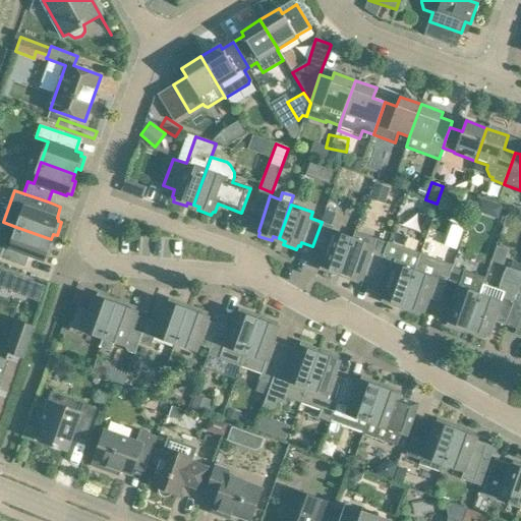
[(340,273),(352,238),(332,231),(333,226),(332,226),(336,214),(328,210),(323,223),(322,222),(312,246),(324,250),(319,265),(322,266),(320,270),(333,274),(334,271),(340,273)]
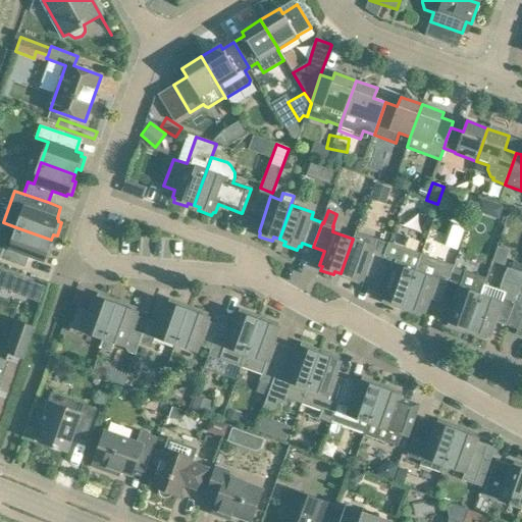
[(16,227),(3,222),(0,231),(0,257),(1,257),(0,259),(24,267),(29,256),(43,262),(44,259),(48,260),(53,248),(49,246),(51,240),(16,227)]
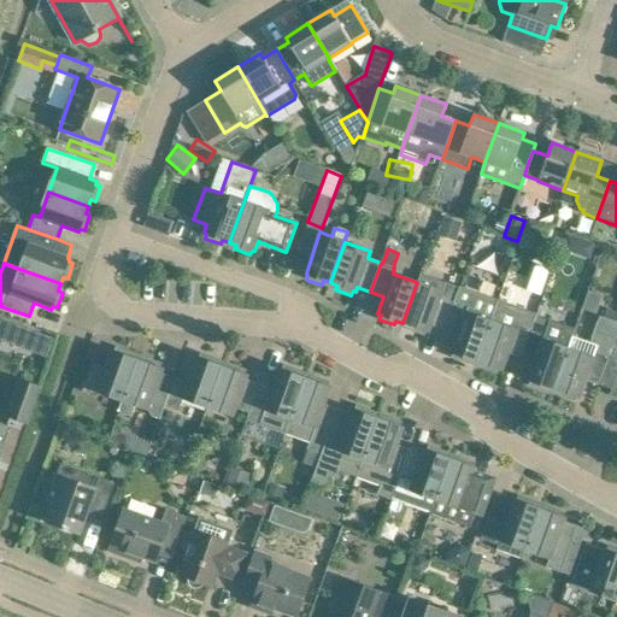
[(444,330),(458,287),(445,282),(441,291),(417,282),(403,323),(410,325),(409,330),(423,335),(425,330),(428,331),(430,325),(444,330)]
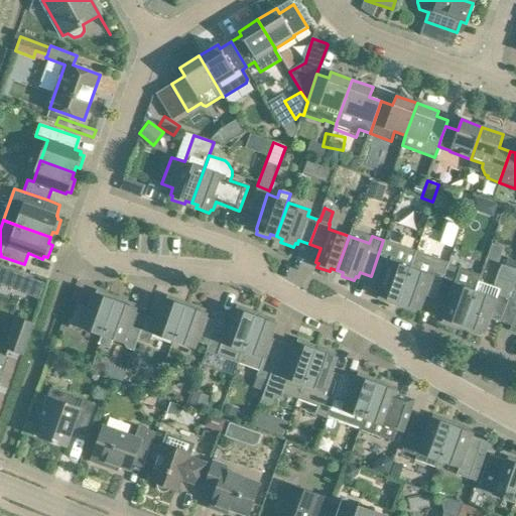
[(392,300),(398,302),(416,252),(395,245),(383,240),(371,276),(367,287),(378,291),(377,294),(380,295),(378,299),(391,303),(392,300)]
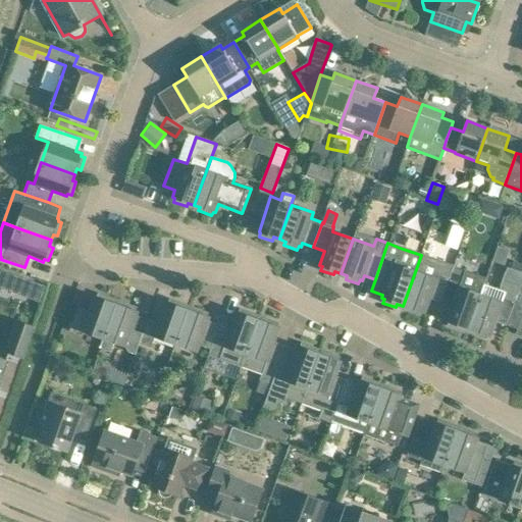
[(440,303),(454,266),(421,255),(403,306),(409,308),(407,311),(421,316),(422,312),(424,313),(429,299),(440,303)]
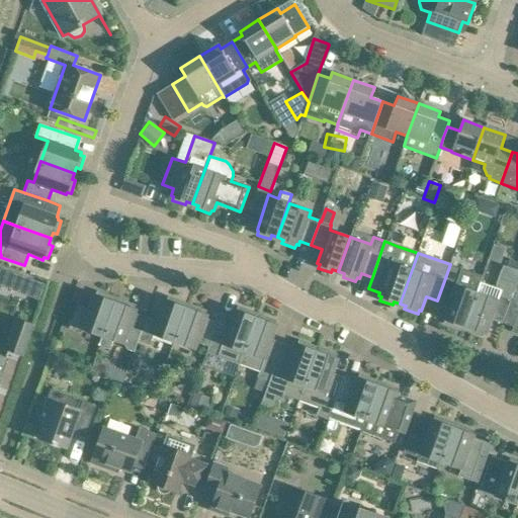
[(464,327),(480,283),(479,282),(481,275),(450,265),(450,264),(437,300),(448,305),(443,319),(464,327)]
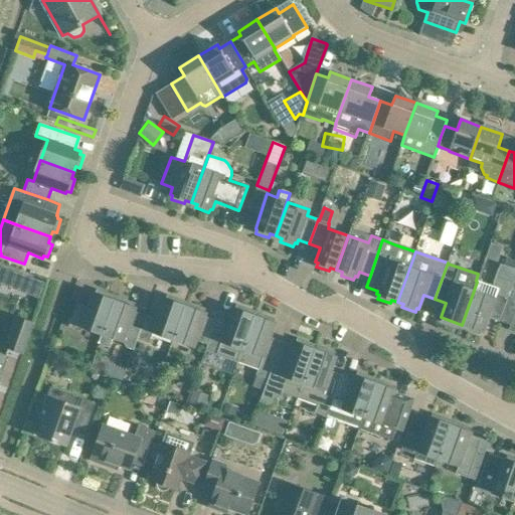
[(477,282),(462,325),(483,332),(488,318),(499,322),(514,277),(514,269),(500,264),(492,287),(477,282)]
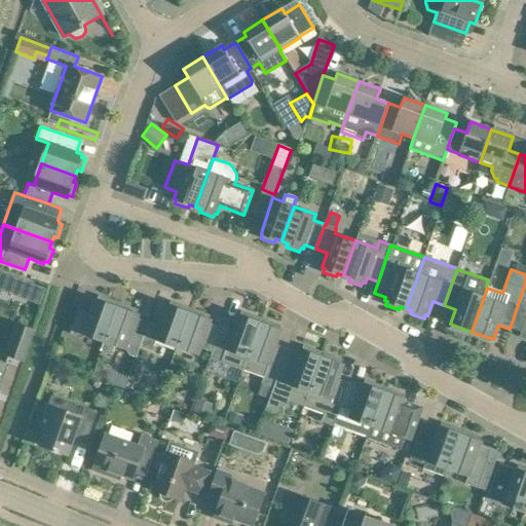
[(4,273),(0,284),(0,287),(29,298),(30,296),(44,300),(48,289),(34,284),(4,273)]
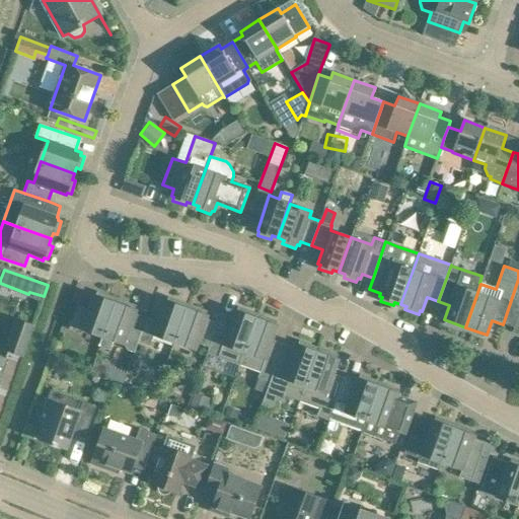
[(103,337),(116,302),(94,295),(88,309),(78,305),(69,329),(81,334),(82,329),(103,337)]
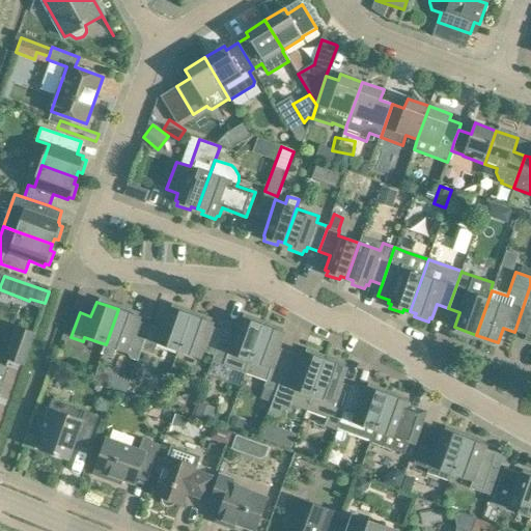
[(178,351),(191,315),(169,307),(161,329),(149,325),(141,350),(154,354),(158,342),(178,351)]
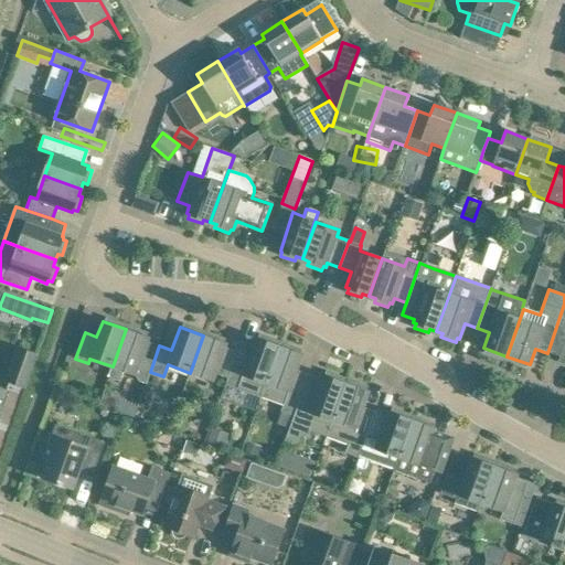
[(150,372),(159,345),(147,342),(149,338),(126,329),(113,366),(108,376),(120,381),(124,371),(136,375),(138,381),(146,383),(150,372)]
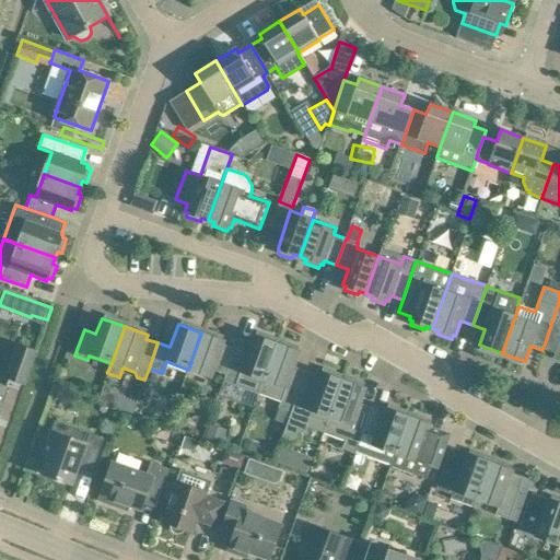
[(225,375),(235,349),(223,345),(224,340),(201,333),(188,370),(211,377),(213,371),(225,375)]
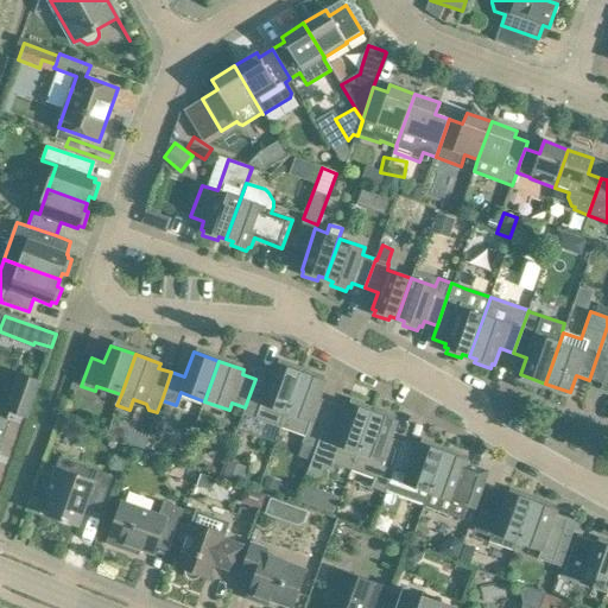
[(280,428),(301,372),(276,363),(267,384),(255,379),(245,407),(246,407),(244,413),(280,428)]
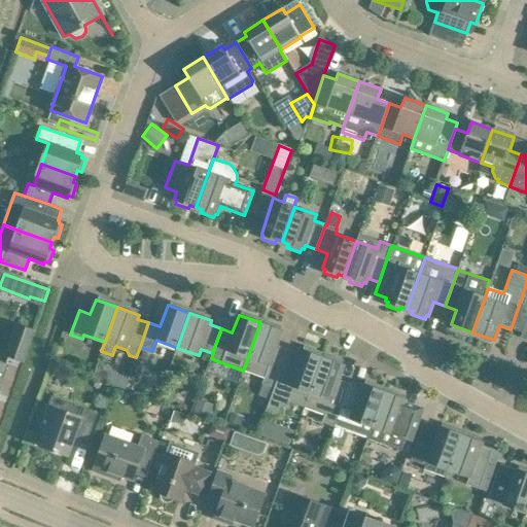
[(279,374),(288,349),(277,345),(282,330),(260,322),(243,371),(265,378),(261,384),(273,388),(278,374),(279,374)]
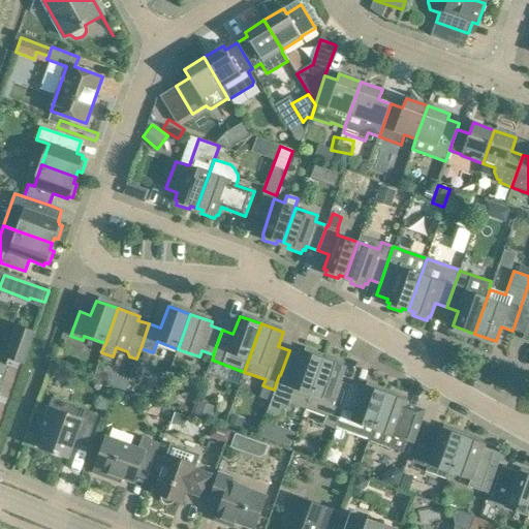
[(23,363),(33,332),(18,327),(7,356),(23,363)]
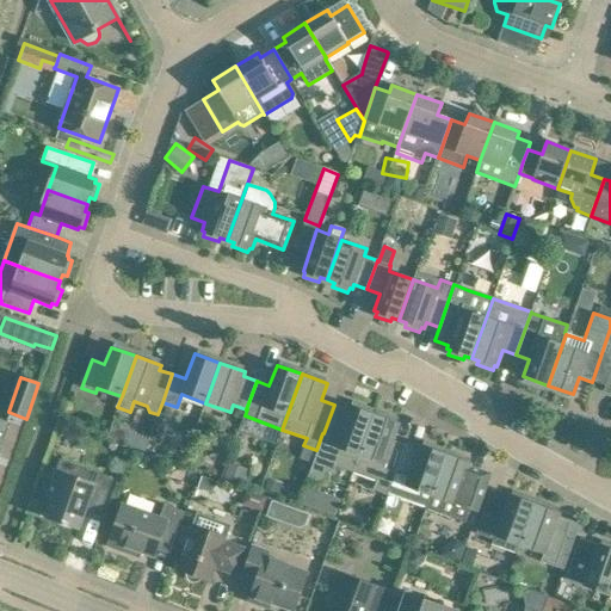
[(355,469),(374,414),(349,405),(346,409),(334,405),(323,433),(322,433),(316,450),(308,474),(323,479),(326,469),(337,464),(355,469)]
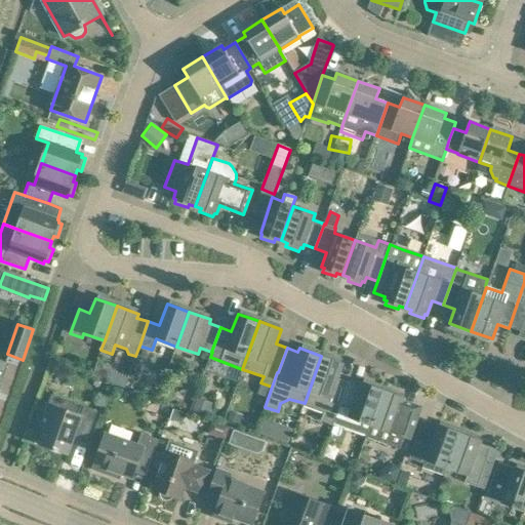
[(333,425),(349,382),(337,378),(342,364),(321,356),(305,403),(323,410),(319,419),(333,425)]
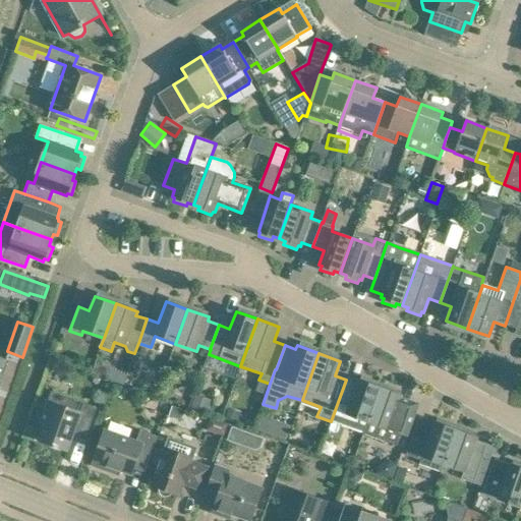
[(0,383),(8,360),(0,356),(0,383)]
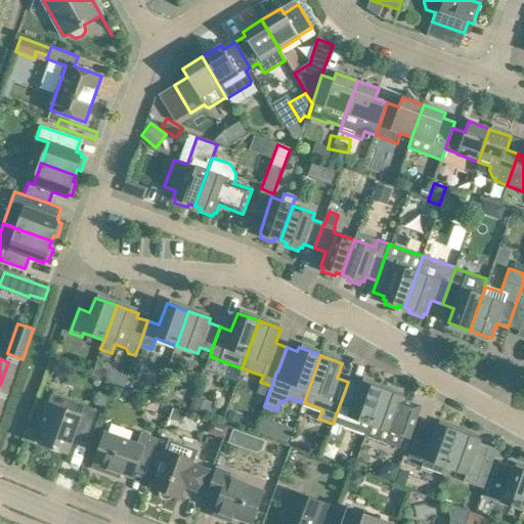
[(365,435),(382,389),(360,382),(359,386),(348,382),(333,424),(326,441),(339,445),(343,433),(341,433),(343,427),(365,435)]
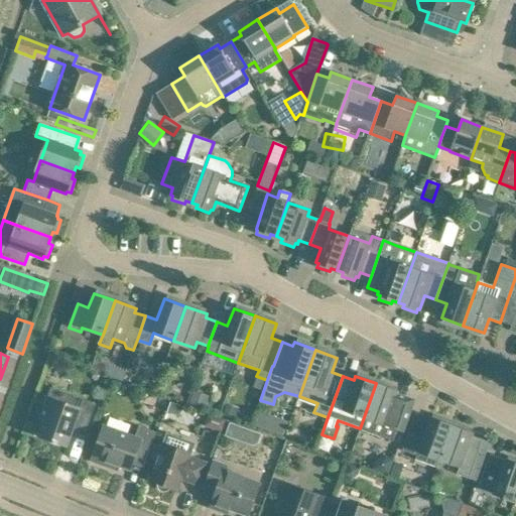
[(376,383),(360,428),(361,429),(360,429),(393,441),(397,429),(403,431),(415,400),(396,394),(397,391),(376,383)]
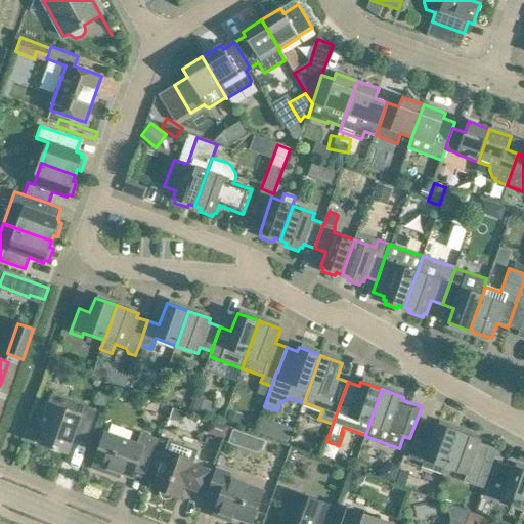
[(97,410),(71,401),(51,394),(40,425),(44,427),(39,442),(53,447),(52,448),(67,454),(73,438),(86,443),(97,410)]
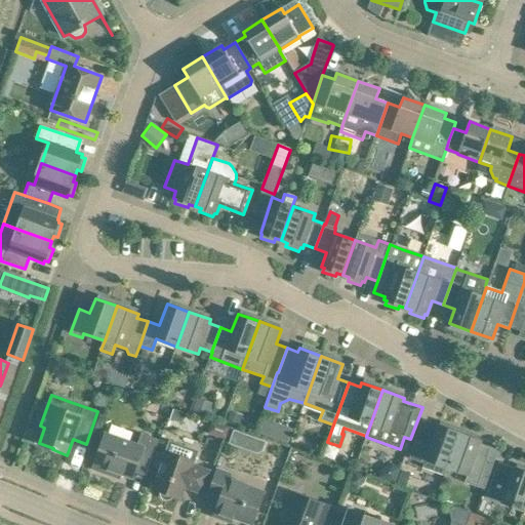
[(443,476),(446,469),(458,433),(437,425),(437,426),(422,420),(409,458),(423,463),(422,468),(443,476)]
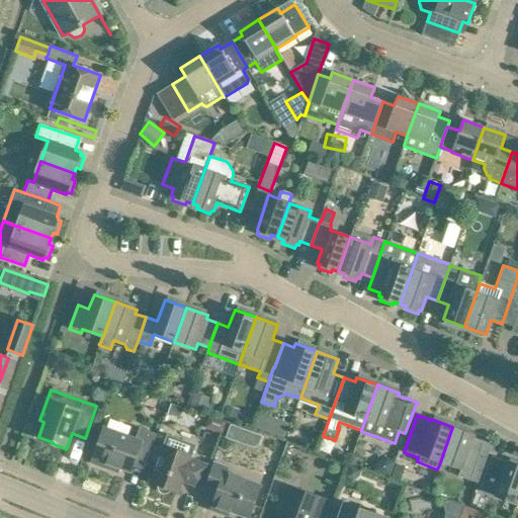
[(231,425),(227,437),(235,440),(241,437),(243,430),(231,425)]
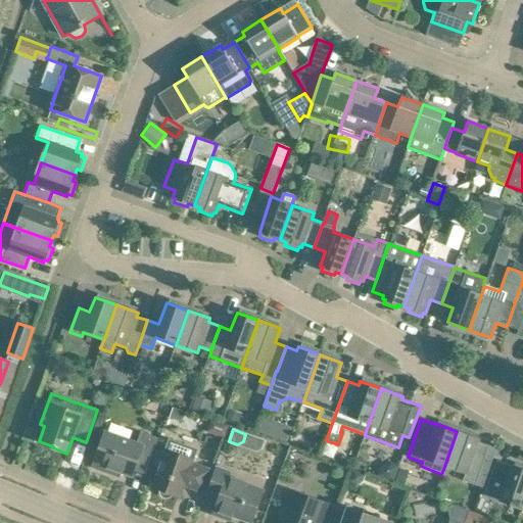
[(496,448),(488,446),(477,442),(478,438),(457,431),(444,467),(466,474),(463,481),(482,487),(496,448)]
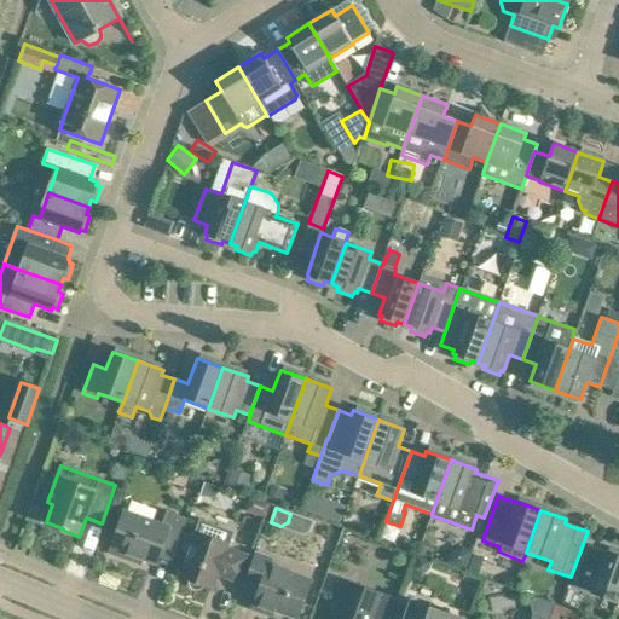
[(129,554),(142,559),(156,563),(158,557),(172,562),(180,539),(187,519),(167,512),(162,525),(125,512),(109,553),(127,559),(129,554)]
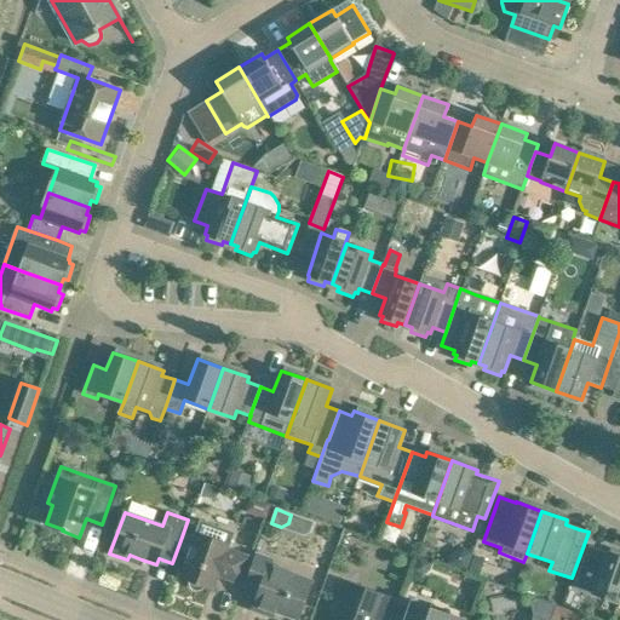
[(189,555),(181,577),(189,580),(189,585),(193,589),(196,590),(201,589),(205,585),(213,589),(217,575),(240,584),(248,561),(250,557),(230,550),(227,549),(229,545),(233,533),(201,522),(196,533),(189,555)]
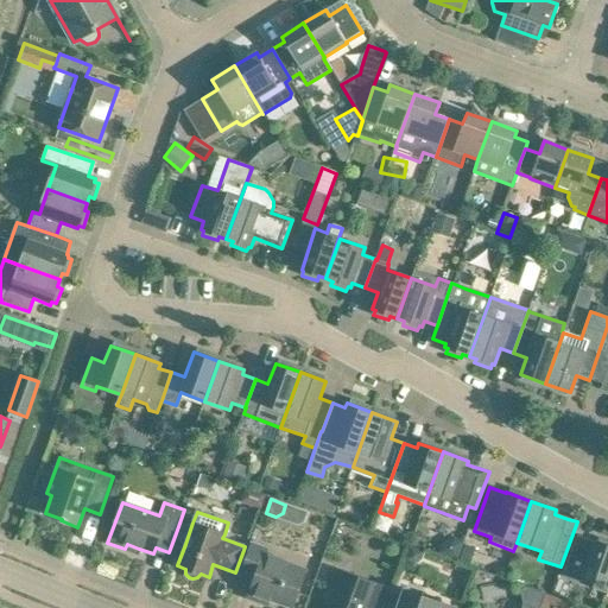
[(331,524),(314,515),(305,538),(323,544),(331,524)]
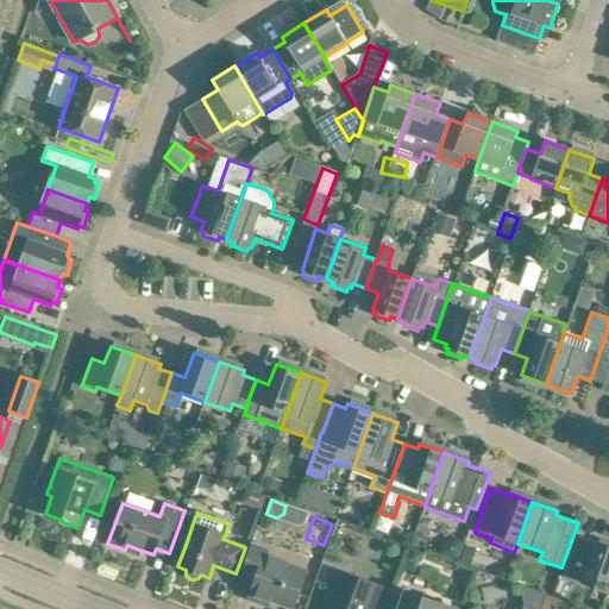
[(563,576),(607,591),(608,584),(608,547),(578,535),(563,576)]
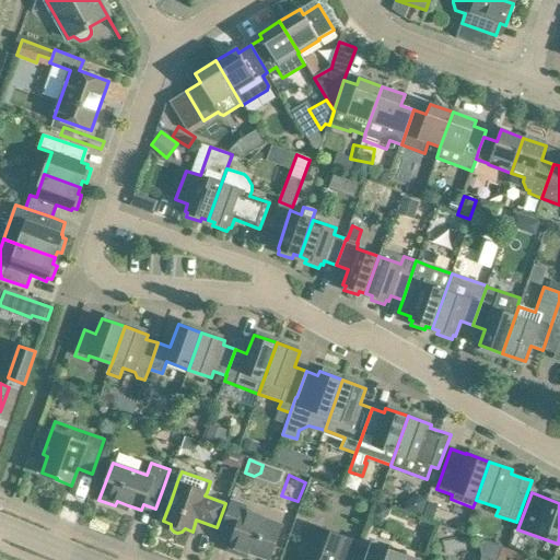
[(231,500),(228,508),(221,528),(234,533),(230,546),(269,559),(276,539),(281,525),(244,511),(245,505),(231,500)]
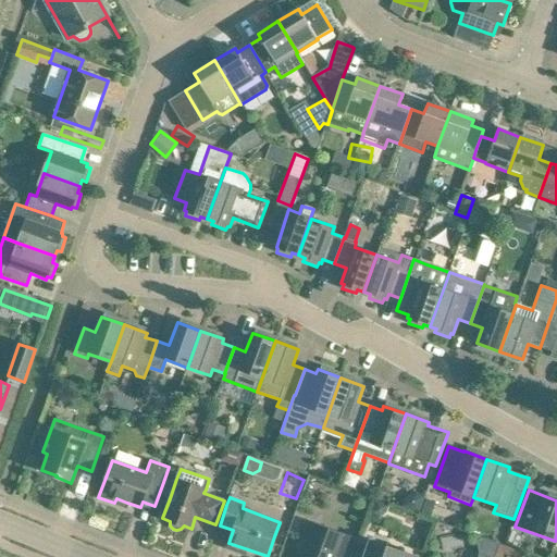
[(350,556),(357,539),(309,521),(304,537),(307,539),(299,556),(350,556)]
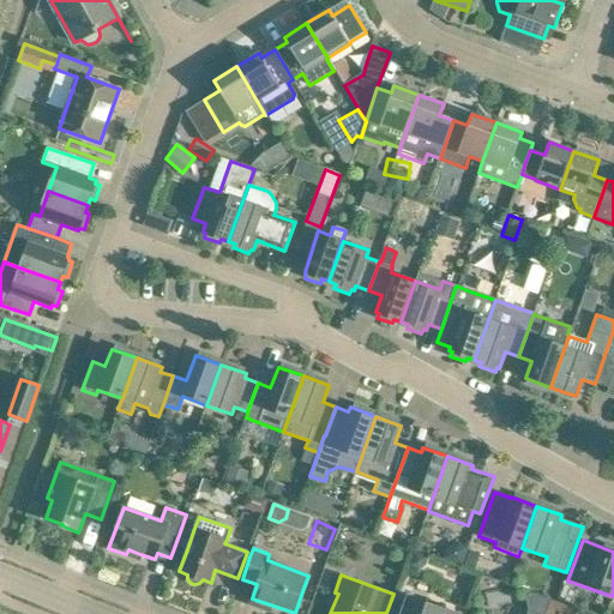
[(455,613),(444,609),(444,608),(408,595),(399,613),(455,613)]
